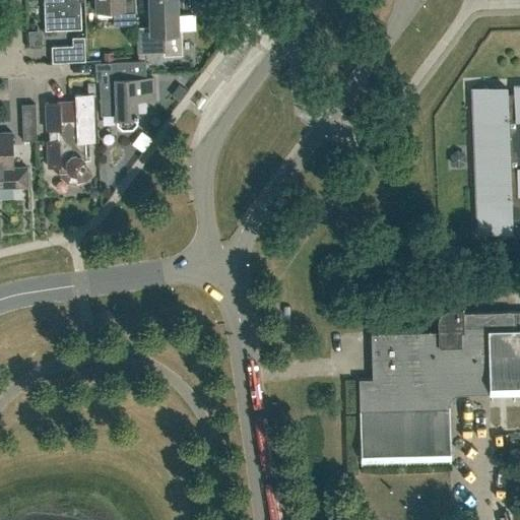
[(43,0),(45,30),(81,28),(79,0),(43,0)]
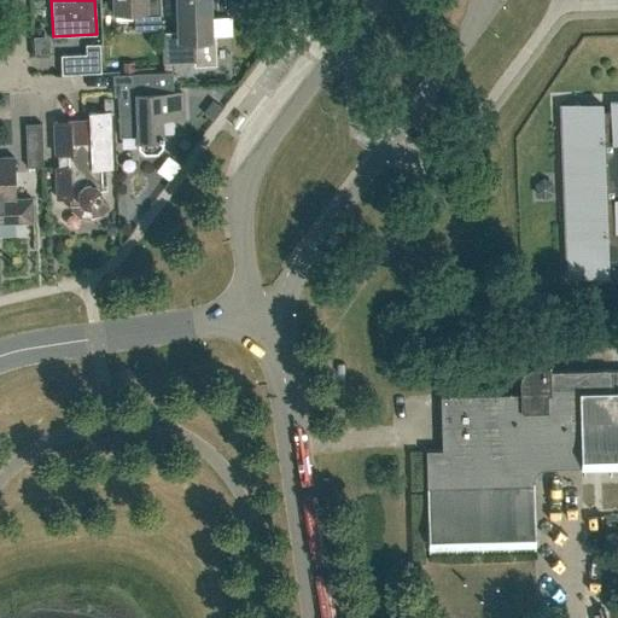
[(159,0),(114,0),(115,10),(133,10),(134,30),(161,29),(159,0)]
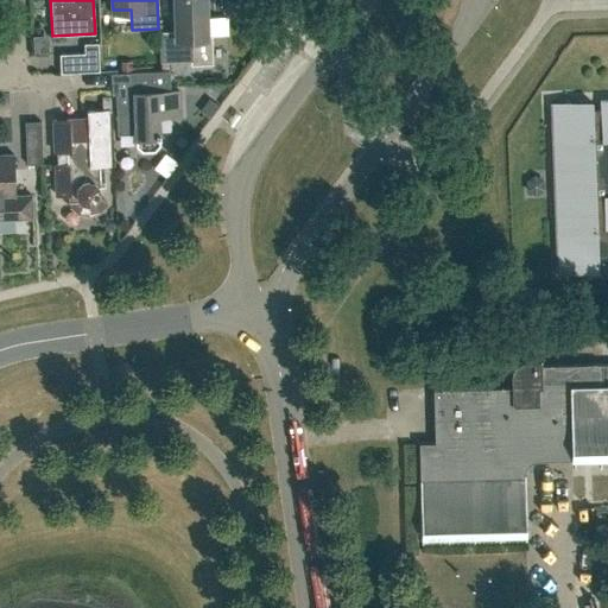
[(159,31),(160,62),(190,61),(190,65),(211,64),(210,33),(207,33),(206,0),(173,0),(176,31),(159,31)]
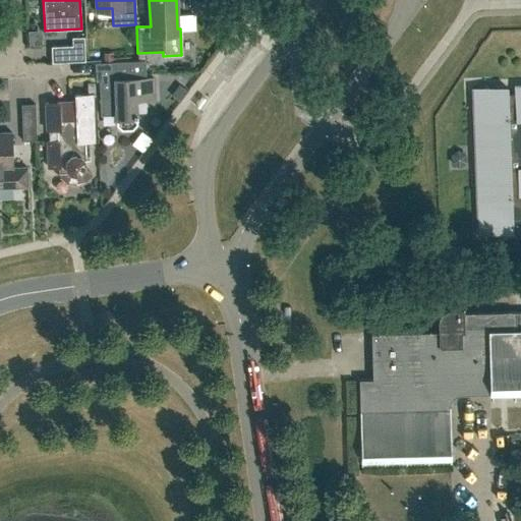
[(200,0),(197,5),(208,13),(217,2),(214,0),(200,0)]
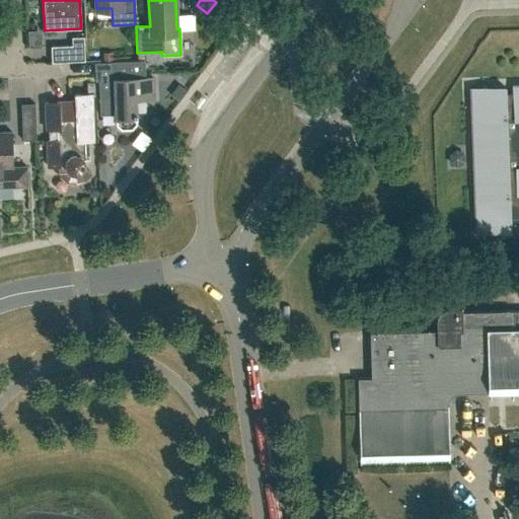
[(51,46),(52,62),(85,61),(84,38),(72,38),(72,45),(51,46)]
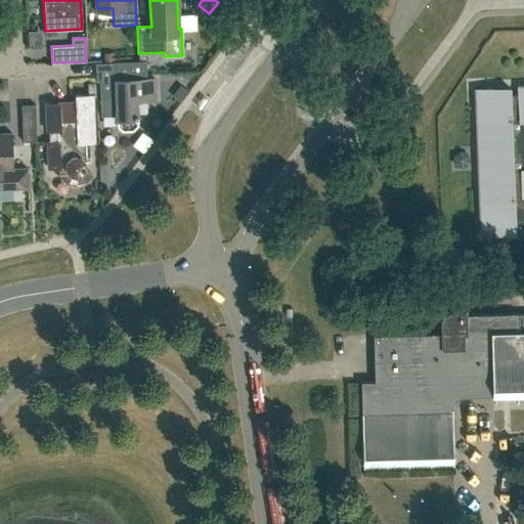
[(101,116),(117,116),(117,125),(122,130),(133,130),(138,124),(137,99),(155,99),(155,79),(146,79),(145,61),(115,62),(116,80),(110,80),(111,90),(100,91),(101,116)]
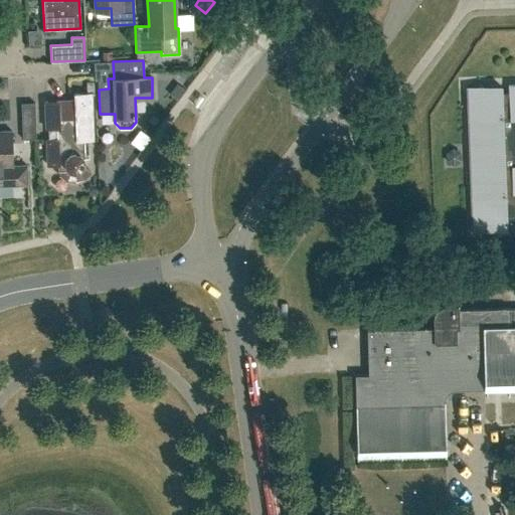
[(84,180),(92,173),(82,167),(83,163),(83,158),(89,157),(88,140),(94,140),(92,94),(94,94),(94,81),(87,81),(87,94),(73,95),(74,101),(44,102),(45,128),(53,128),(53,140),(46,140),(47,165),(58,164),(58,174),(65,181),(75,182),(84,180)]
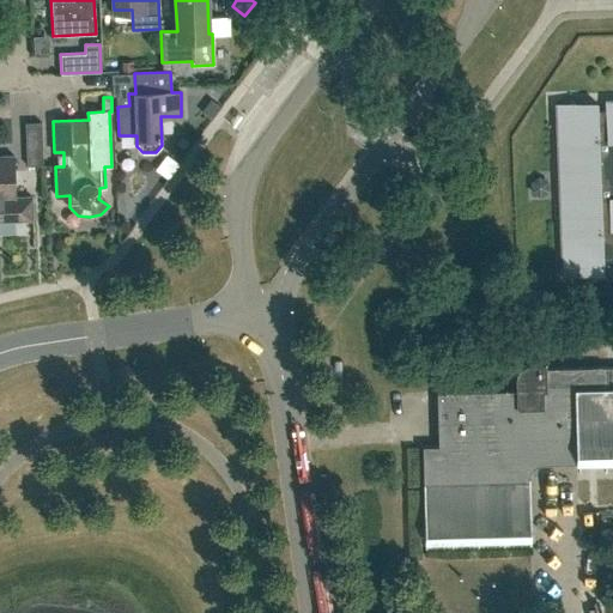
[(612,102),(608,103),(608,102),(606,102),(607,109),(598,110),(596,103),(557,105),(557,107),(558,107),(559,143),(558,143),(558,144),(559,144),(560,180),(559,180),(560,200),(562,200),(563,235),(562,235),(562,237),(563,237),(564,272),(563,272),(563,274),(602,272),(602,263),(612,263),(612,240),(612,235),(612,234),(612,102)]
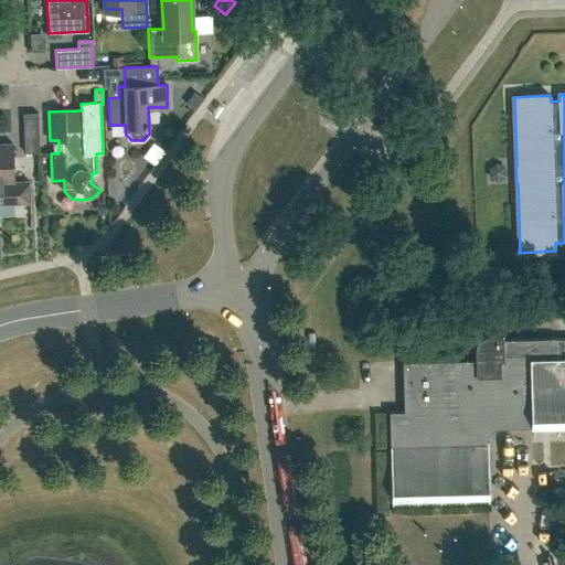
[(38,113),(23,113),(24,152),(39,152),(38,113)]
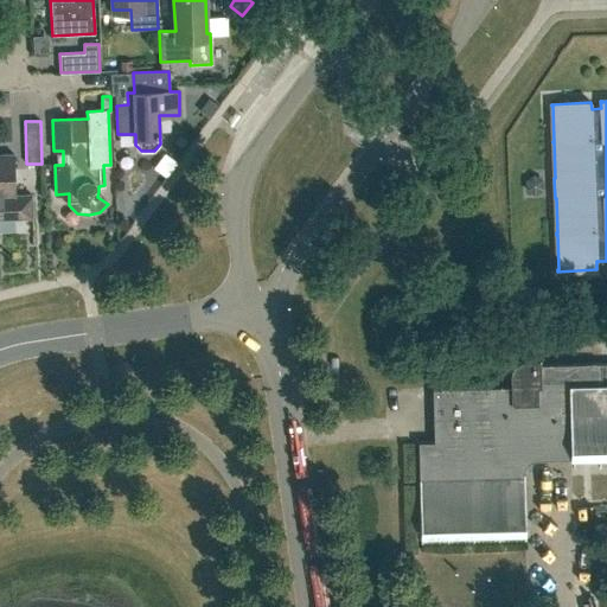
[(0,218),(32,217),(31,195),(16,195),(13,154),(0,154),(0,218)]
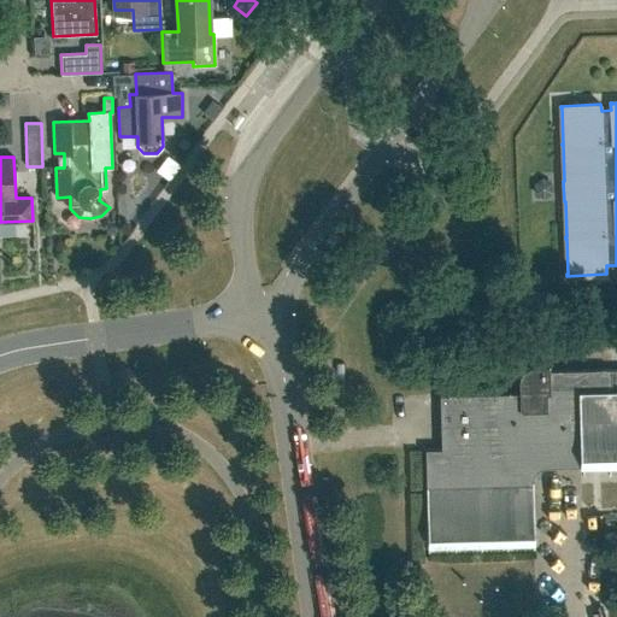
[(581,466),(616,465),(616,369),(610,370),(610,369),(548,370),(548,366),(533,366),(530,366),(529,366),(528,368),(527,368),(526,369),(524,369),(523,370),(522,371),(522,372),(521,372),(521,374),(519,375),(519,376),(519,377),(518,378),(518,380),(518,381),(519,393),(462,394),(440,395),(441,448),(425,450),(428,554),(534,552),(533,468),(554,468),(581,466)]
